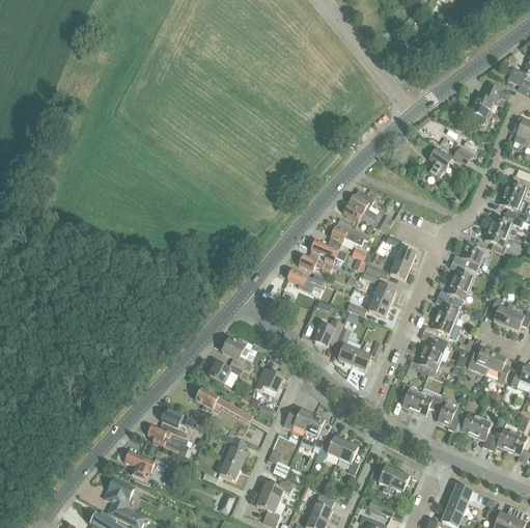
[(512,67),(507,80),(513,83),(529,89),(529,82),(523,79),(525,73),(523,72),(512,67)]
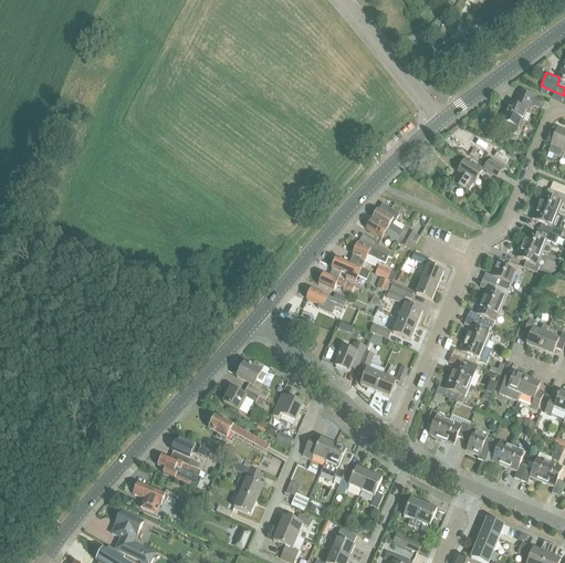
[(534,95),(520,90),(513,103),(509,101),(501,118),(508,122),(505,125),(506,128),(513,131),(515,129),(518,125),(519,126),(525,108),(527,110),(534,95)]
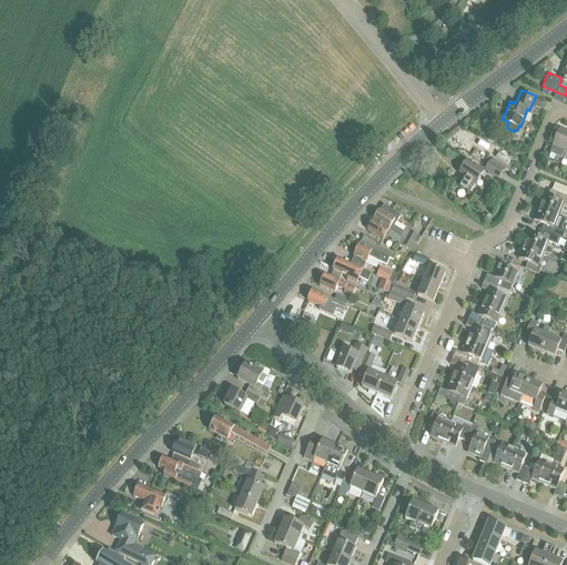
[(403,140),(411,129),(402,122),(394,133),(403,140)]
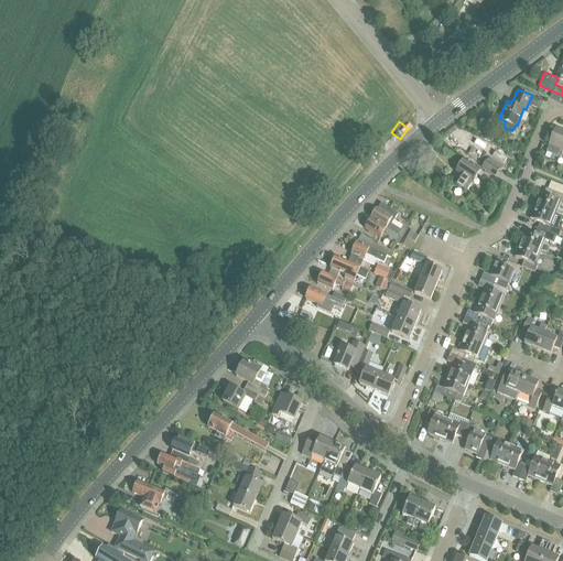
[(562,128),(555,125),(548,142),(544,151),(555,155),(559,147),(562,149),(562,128)]
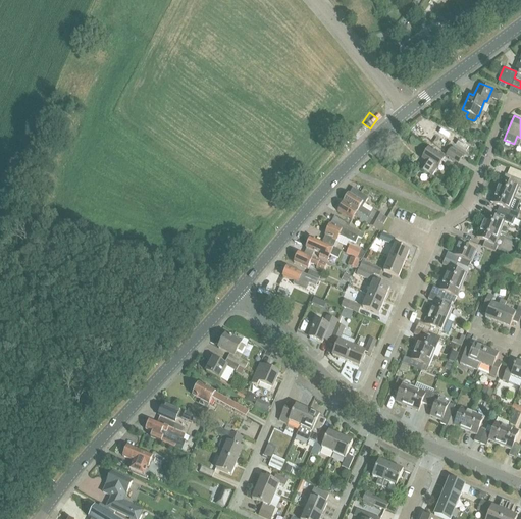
[(450,120),(447,125),(454,128),(456,123),(450,120)]
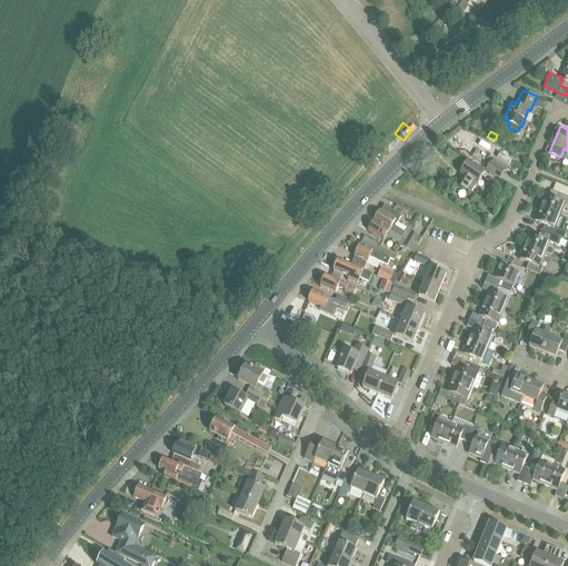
[(458,184),(469,190),(476,181),(476,182),(484,170),(468,159),(459,171),(465,175),(458,184)]
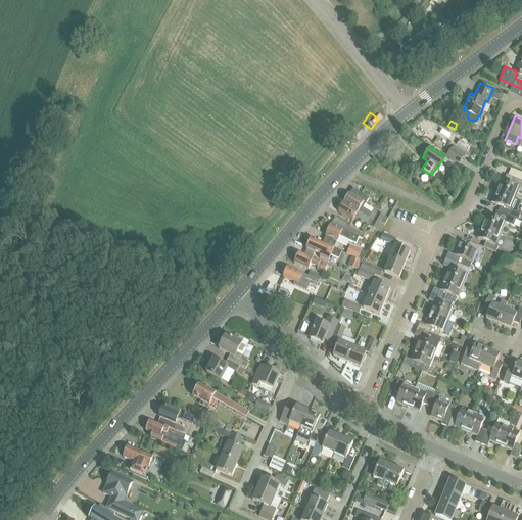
[(451,147),(446,154),(458,162),(463,155),(451,147)]
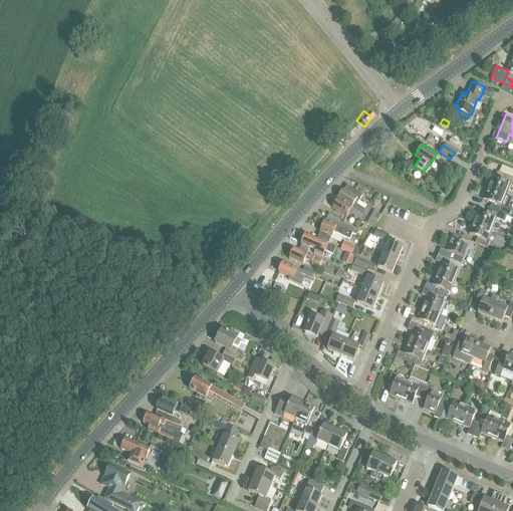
[(487,186),(504,193),(509,182),(512,184),(512,180),(512,177),(502,173),(497,170),(495,175),(492,174),(487,186)]
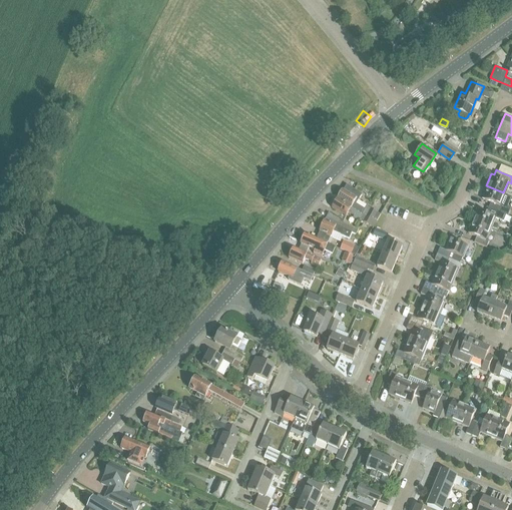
[(373,216),(376,218),(380,211),(362,201),(357,198),(361,191),(346,182),(343,188),(342,187),(337,196),(355,207),(358,208),(366,213),(372,216),(373,216)]
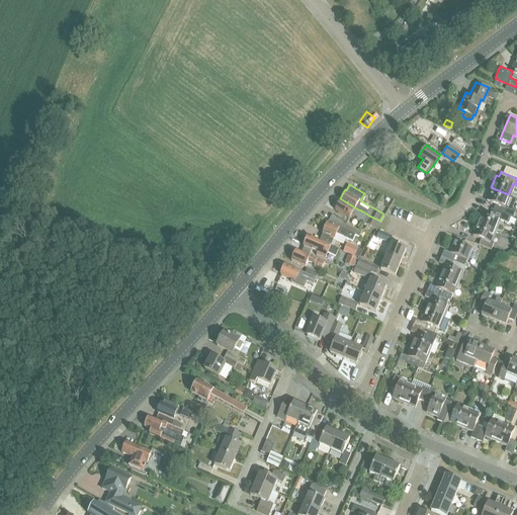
[(504,212),(510,216),(512,216),(514,209),(510,208),(515,197),(508,194),(491,187),(486,199),(495,202),(492,207),(504,212)]
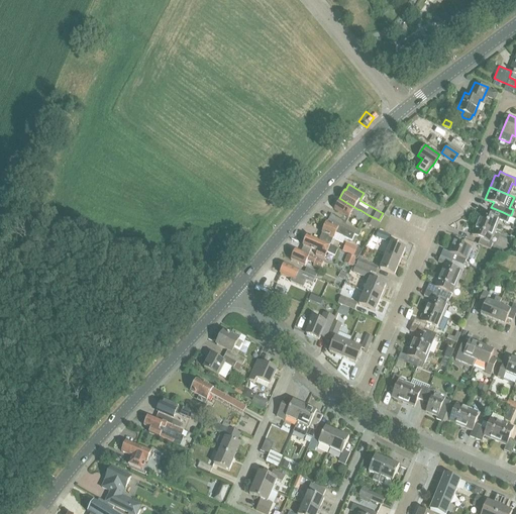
[(357,209),(339,198),(334,207),(347,215),(350,211),(376,227),(379,220),(376,218),(375,218),(369,215),(360,210),(357,209)]
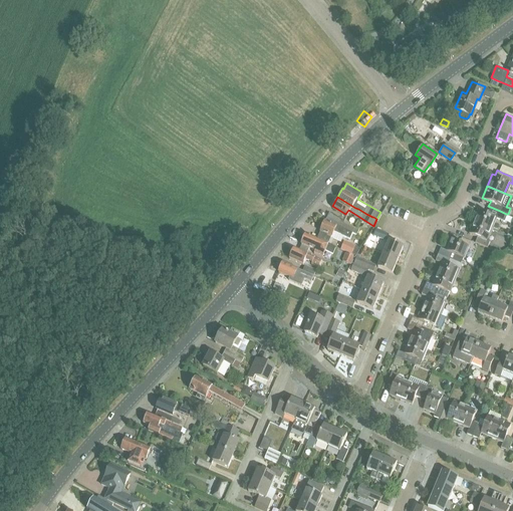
[(478,209),(473,220),(491,227),(495,216),(504,220),(506,214),(500,211),(488,206),(486,212),(478,209)]
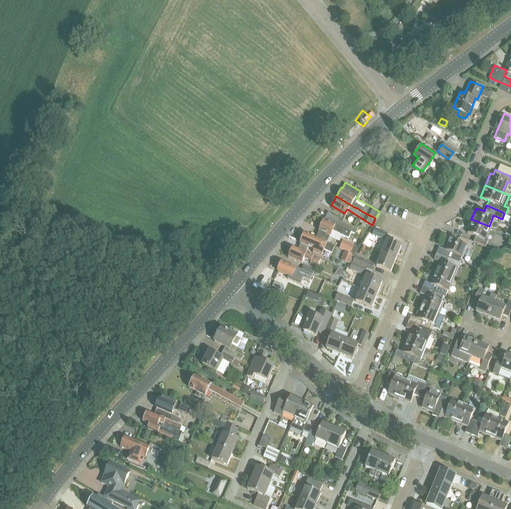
[(327,210),(323,218),(349,230),(354,232),(357,226),(339,218),(339,217),(327,210)]
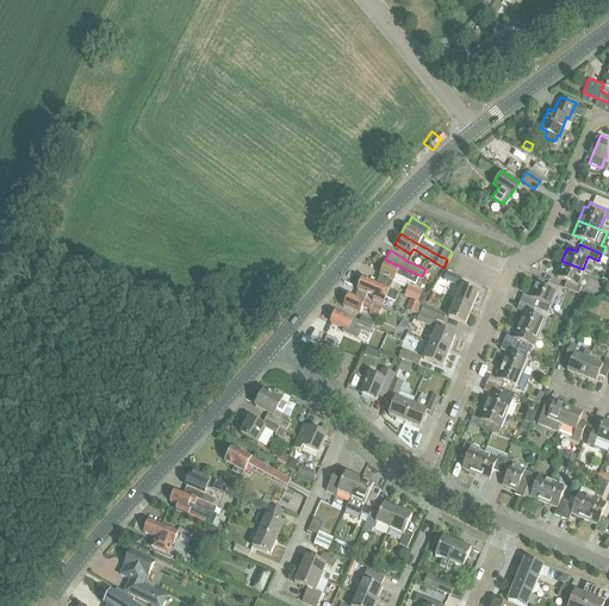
[(379,272),(376,281),(392,288),(396,279),(393,279),(396,272),(404,275),(404,276),(410,279),(414,280),(416,274),(385,260),(379,272)]
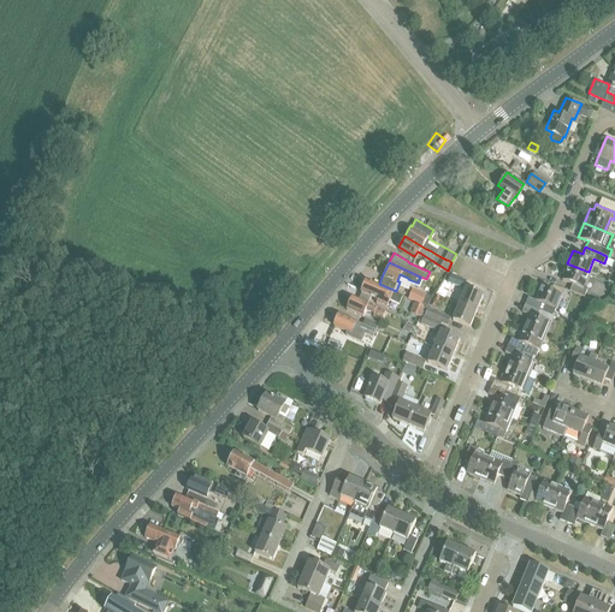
[(589,272),(567,263),(561,278),(572,281),(569,287),(584,293),(586,286),(583,285),(589,272)]
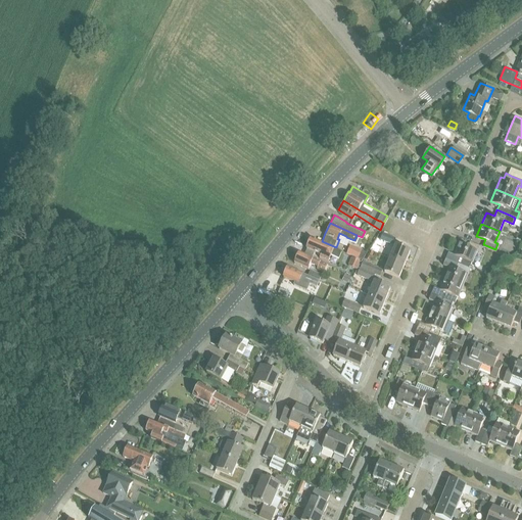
[(392,243),(395,237),(382,231),(379,237),(392,243)]
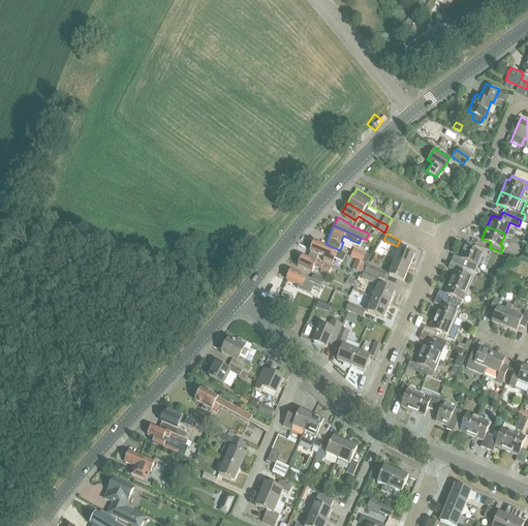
[(344,252),(340,250),(325,244),(314,239),(310,249),(323,255),(322,258),(331,263),(334,255),(342,259),(344,252)]
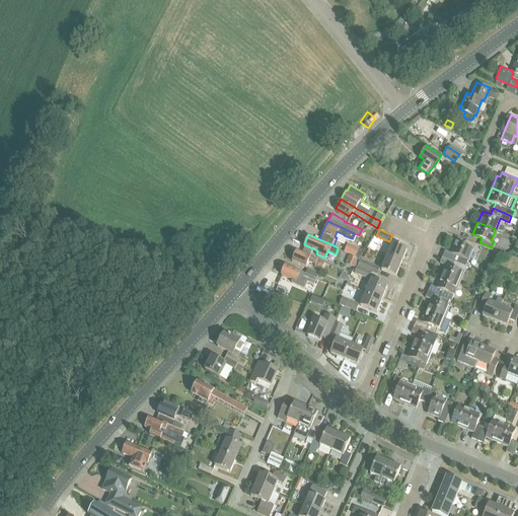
[(442,254),(465,264),(472,247),(454,239),(449,251),(444,248),(442,254)]
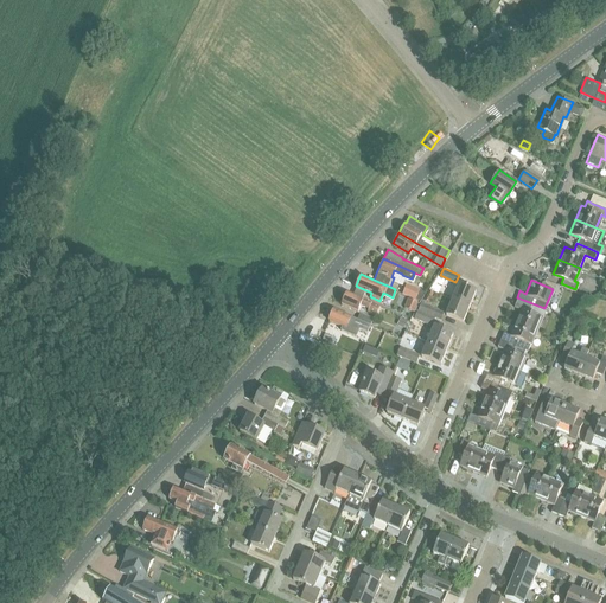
[(406,281),(401,292),(414,296),(419,287),(406,281)]
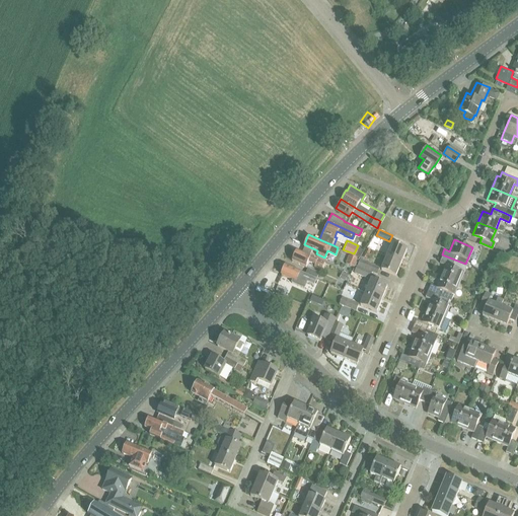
[(386,254),(400,261),(405,247),(391,241),(386,254)]
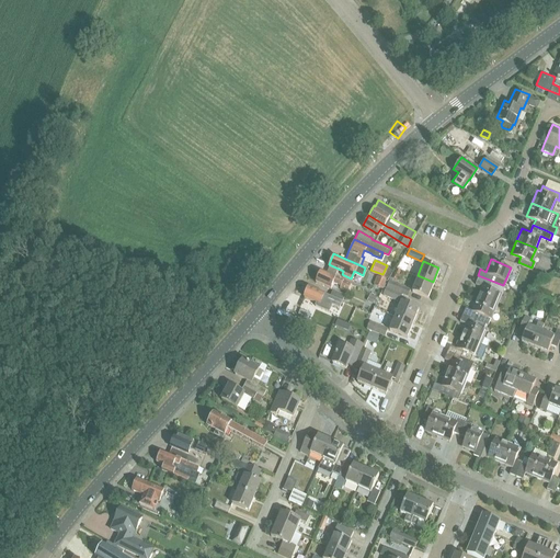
[(347,289),(351,282),(320,269),(315,280),(330,286),(333,281),(340,284),(339,286),(347,289)]
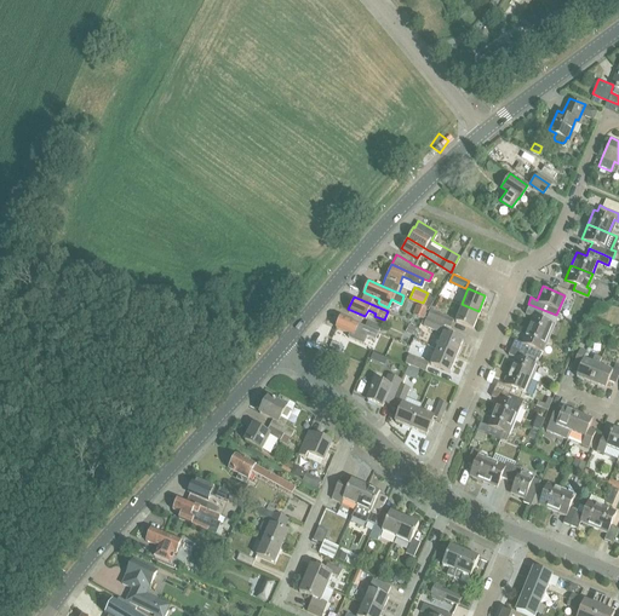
[(425,305),(416,301),(412,311),(422,315),(425,305)]
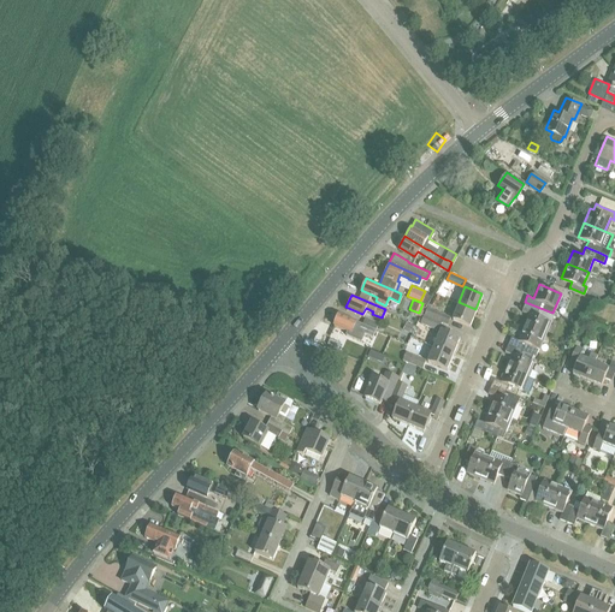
[(475,309),(459,302),(451,318),(469,325),(475,309)]
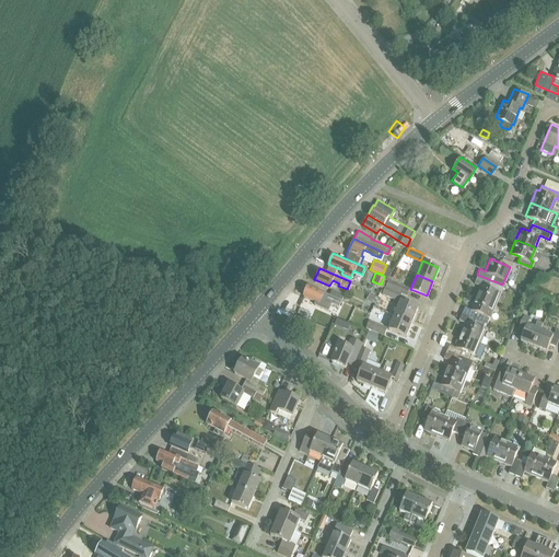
[(502,285),(477,275),(474,282),(479,285),(475,296),(480,298),(493,304),(502,285)]
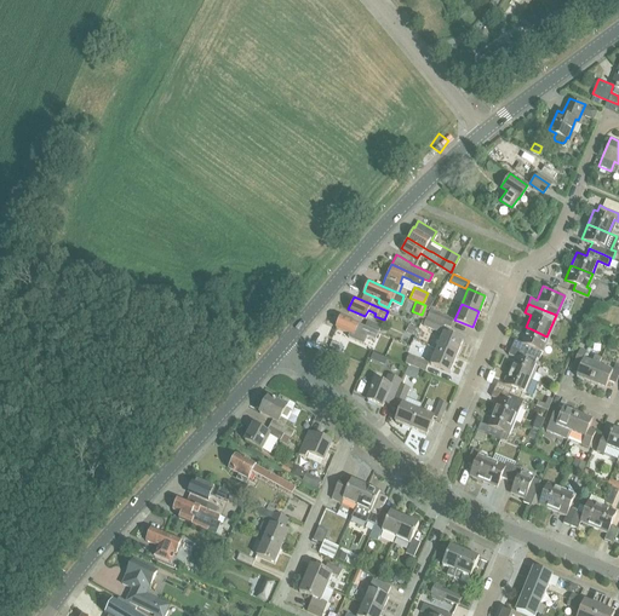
[(427,316),(443,323),(450,326),(453,317),(430,308),(427,316)]
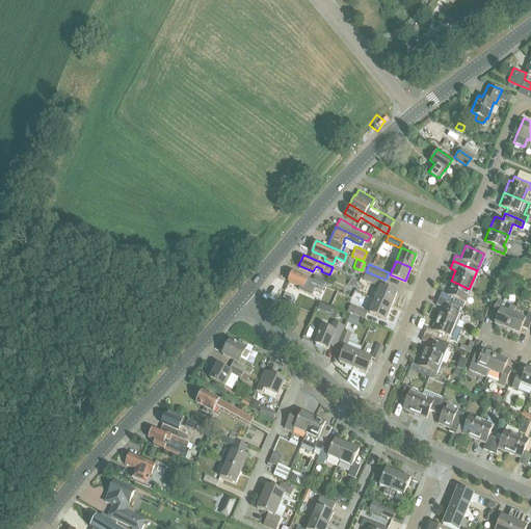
[(292,269),(287,280),(299,285),(297,288),(311,293),(314,286),(321,289),(323,284),(313,279),(292,269)]
